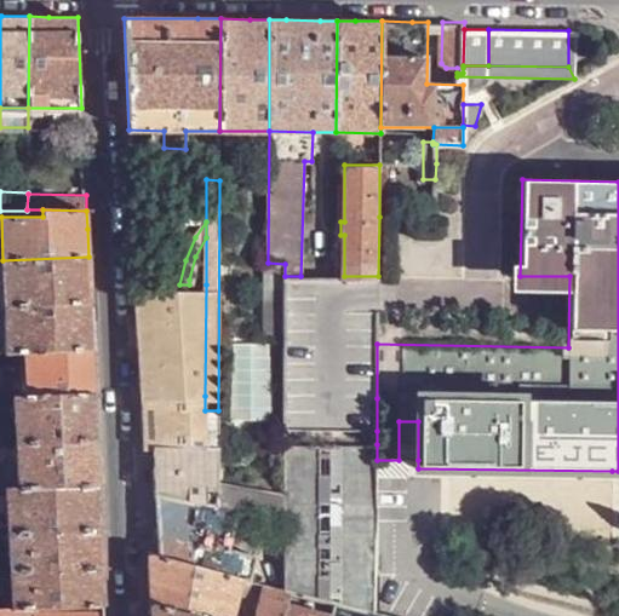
[(89,274),(89,257),(3,260),(4,306),(90,301),(89,274)]
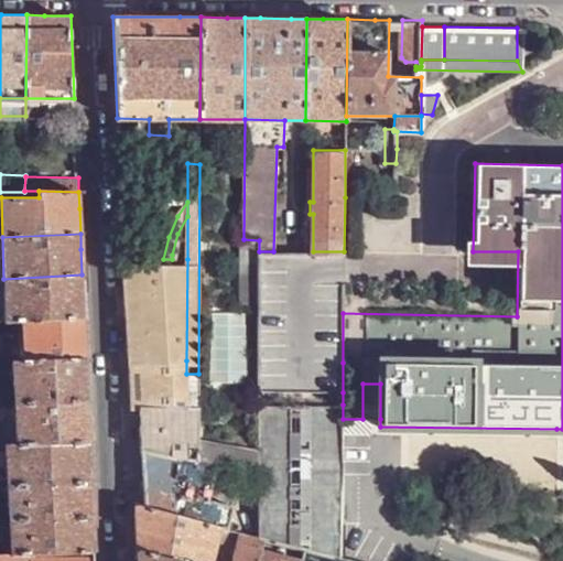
[(244,240),(239,240),(239,280),(259,281),(259,251),(259,240),(244,239),(244,240)]
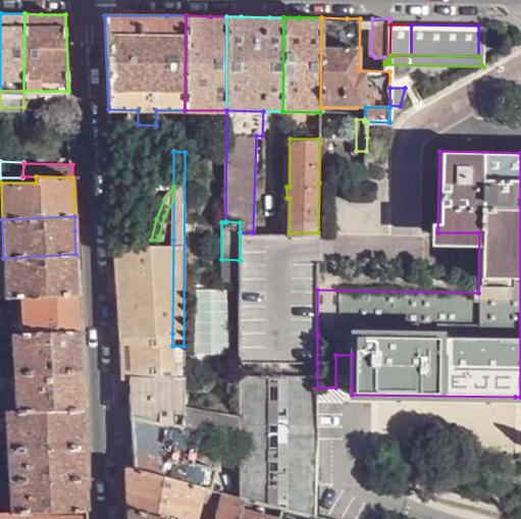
[(253,232),(240,232),(240,260),(239,280),(240,363),(317,363),(317,335),(317,290),(318,232),(290,232),(253,232)]
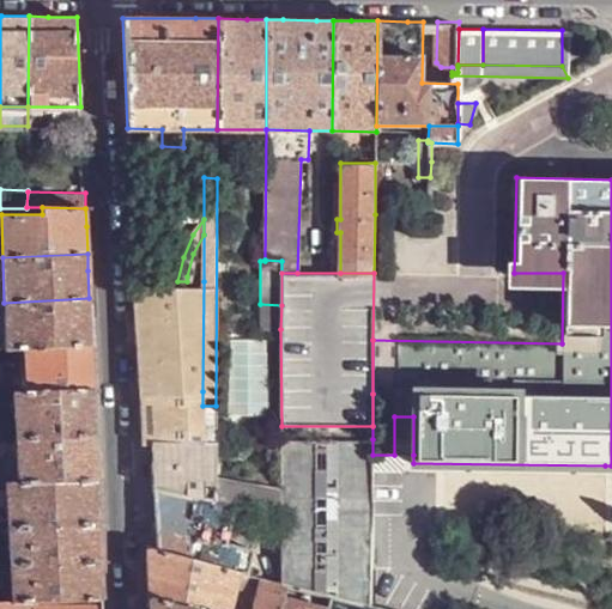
[(203,391),(204,281),(187,281),(177,281),(135,281),(140,394),(180,393),(203,391)]
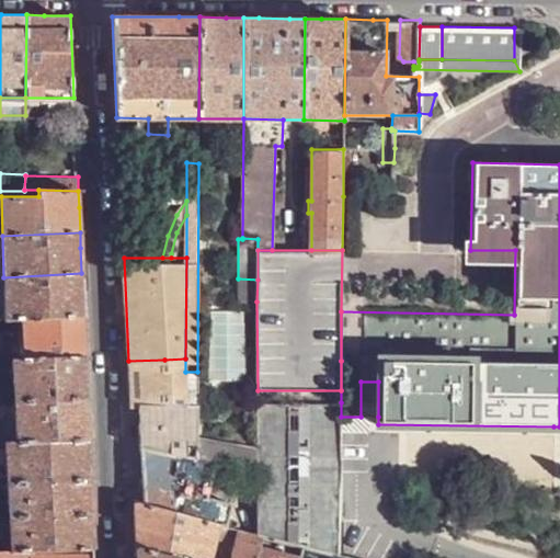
[(82,291),(81,273),(3,277),(6,318),(23,317),(83,315),(82,291)]
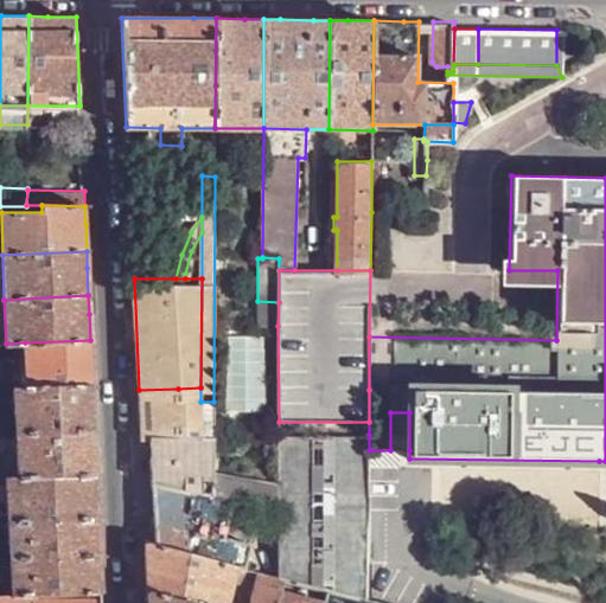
[(279,302),(257,301),(257,325),(278,326),(279,302)]
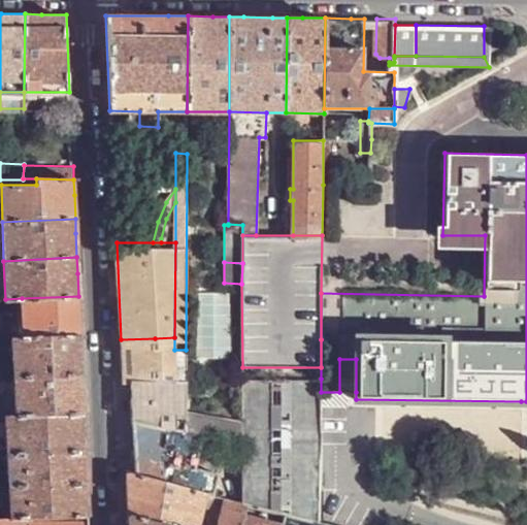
[(79,313),(78,296),(22,298),(23,321),(24,337),(80,334),(79,313)]
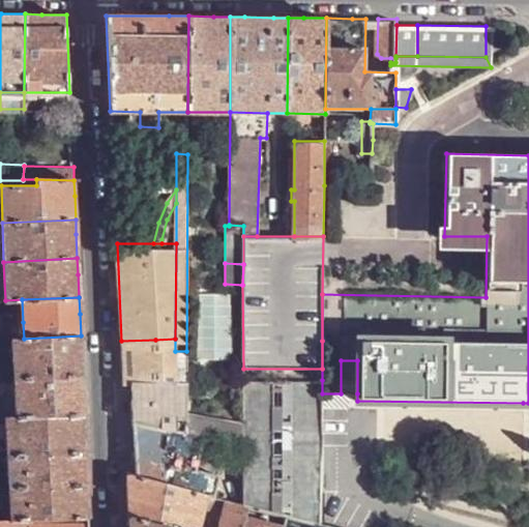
[(230,318),(223,318),(223,305),(200,305),(200,354),(230,355),(230,318)]
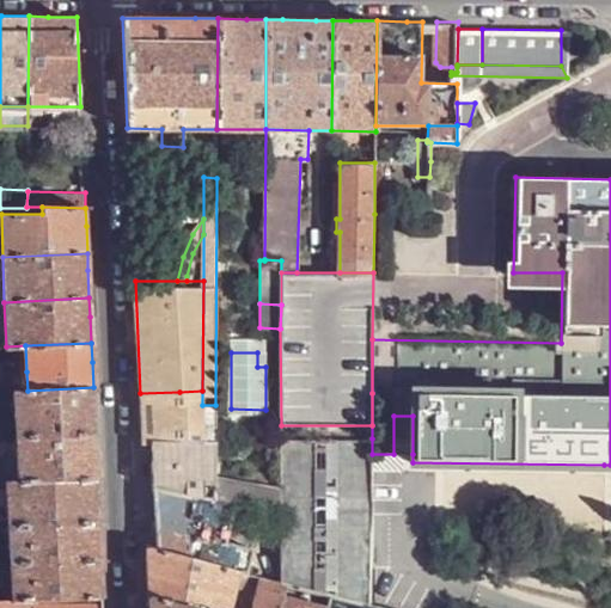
[(28,391),(26,372),(13,373),(14,392),(28,391)]
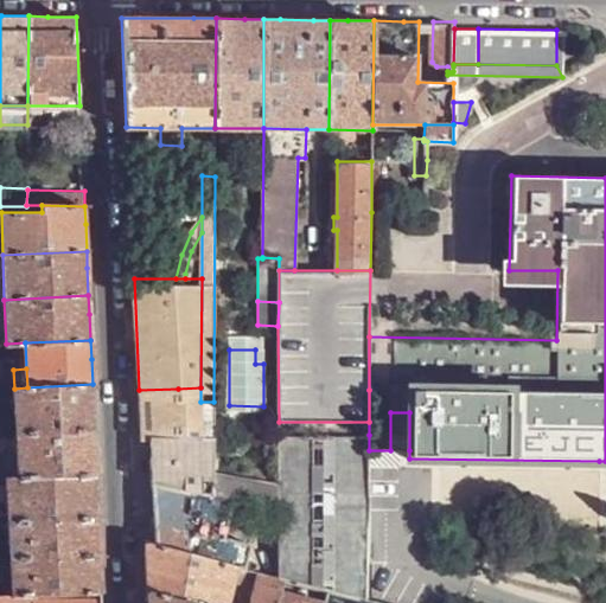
[(93,404),(93,384),(27,387),(14,389),(17,434),(94,429),(93,404)]
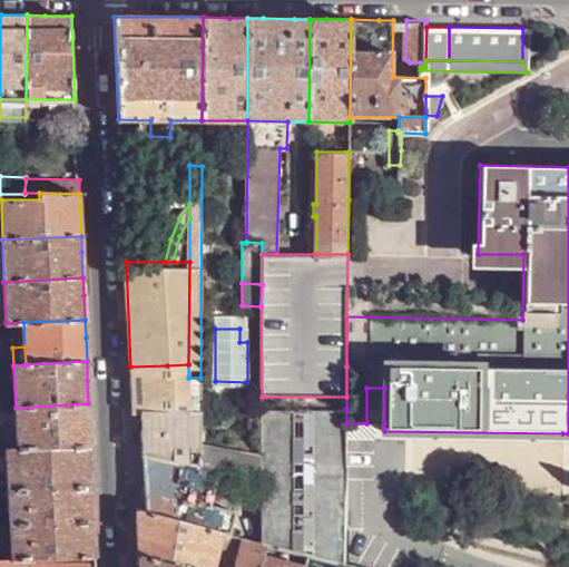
[(149,383),(131,383),(133,404),(140,404),(141,410),(141,455),(199,466),(200,378),(188,378),(187,411),(168,410),(168,402),(150,403),(149,383)]
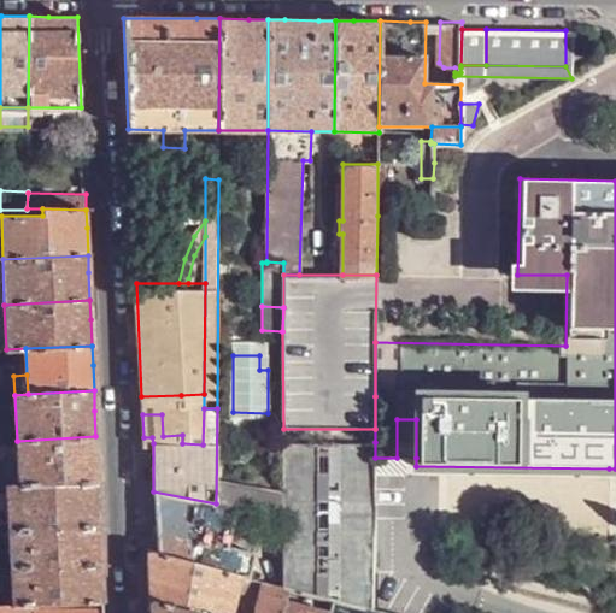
[(416,419),(397,419),(397,458),(416,458),(416,419)]
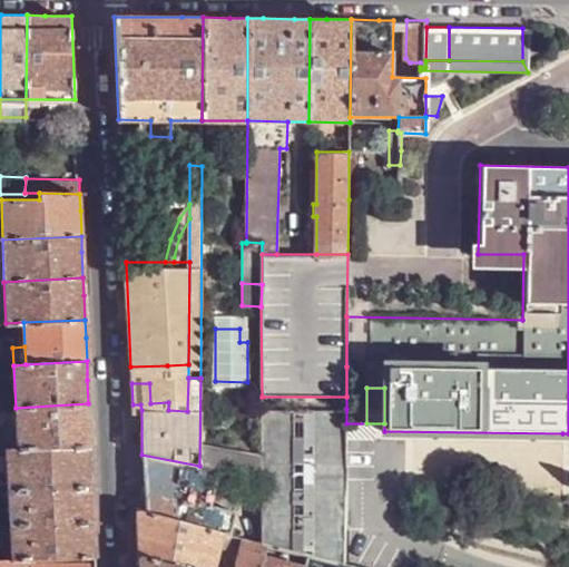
[(89,420),(88,403),(16,408),(18,449),(90,446),(89,420)]
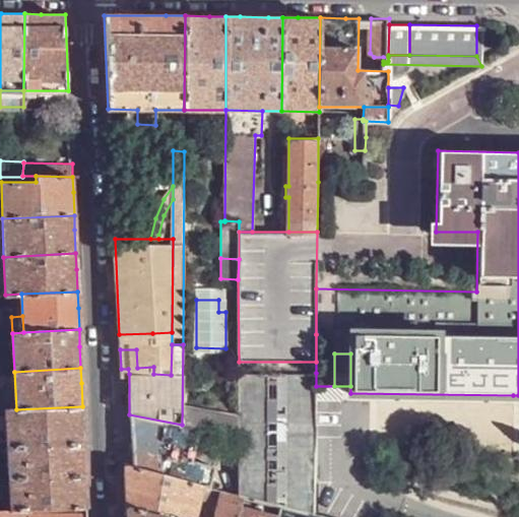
[(238,439),(237,495),(245,496),(282,506),(313,514),(316,386),(316,373),(239,373),(239,440),(238,439)]
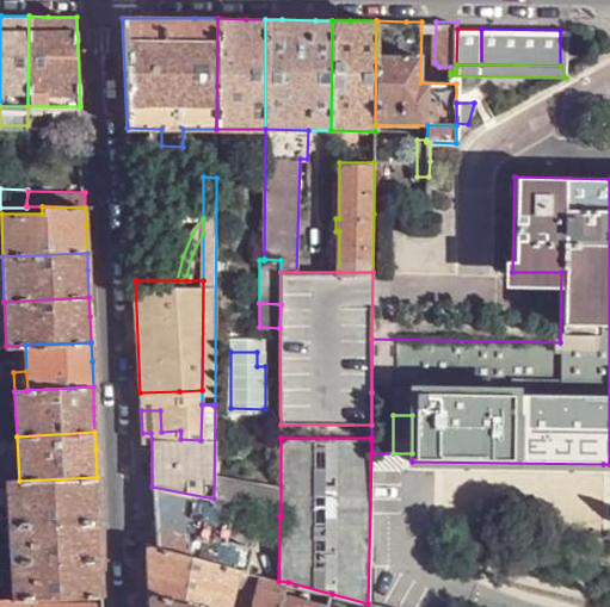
[(97,495),(97,477),(19,481),(6,481),(8,525),(98,520),(97,495)]
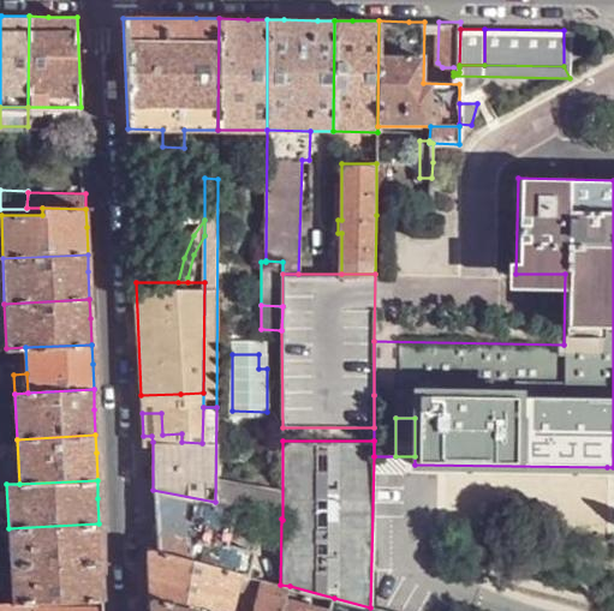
[(156,551),(156,552),(261,579),(262,571),(250,568),(255,551),(228,545),(236,508),(215,502),(153,490),(155,523),(156,551)]
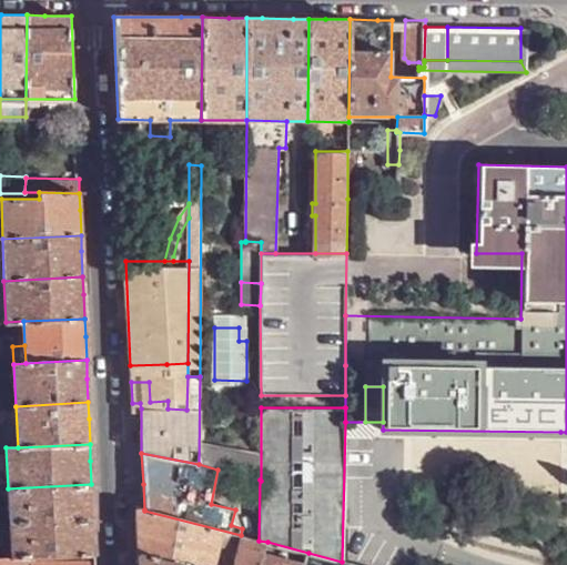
[(92,497),(91,484),(8,488),(9,523),(93,520),(92,497)]
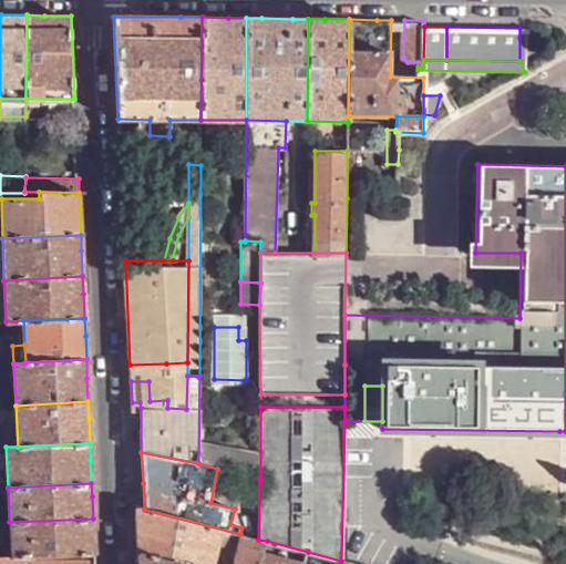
[(136,534),(137,553),(178,563),(260,563),(267,541),(258,540),(240,534),(144,510),(144,509),(135,508),(136,534)]
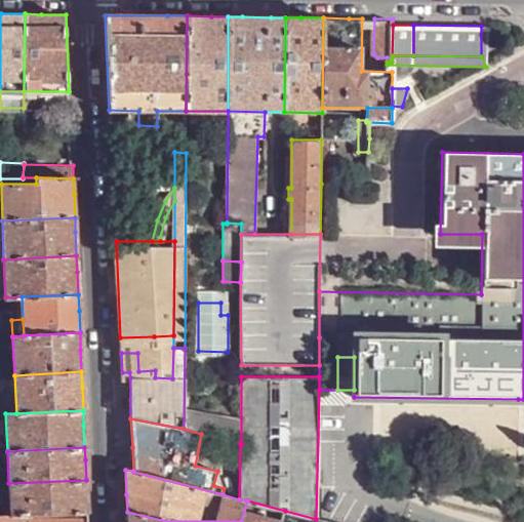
[(86,492),(86,480),(8,483),(9,516),(87,513),(86,492)]
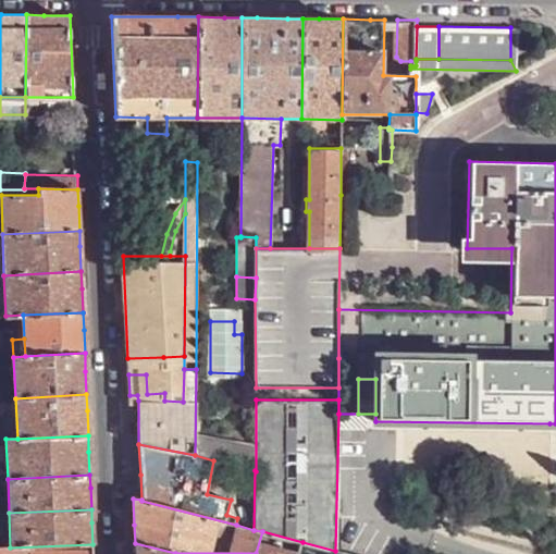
[(262,531),(256,553),(298,553),(303,542),(262,531)]
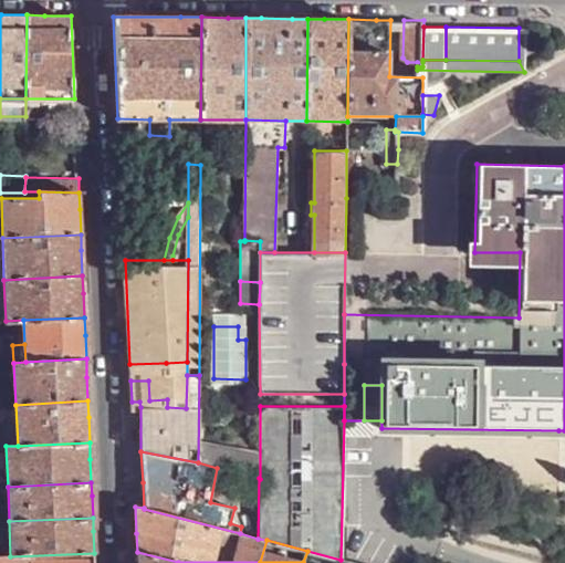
[(178,562),(137,552),(137,562),(178,562)]
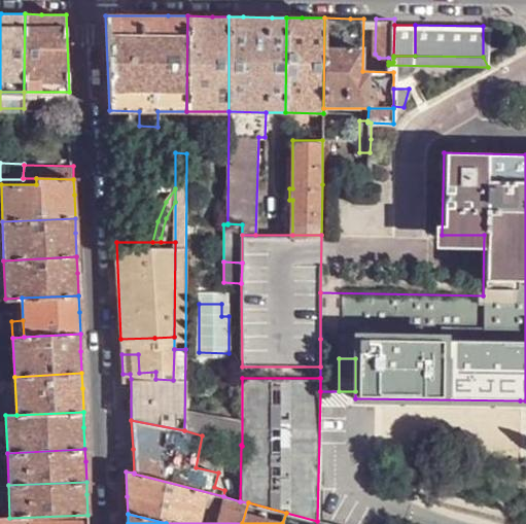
[(0,523),(88,523),(88,515),(9,518),(0,518),(0,523)]
